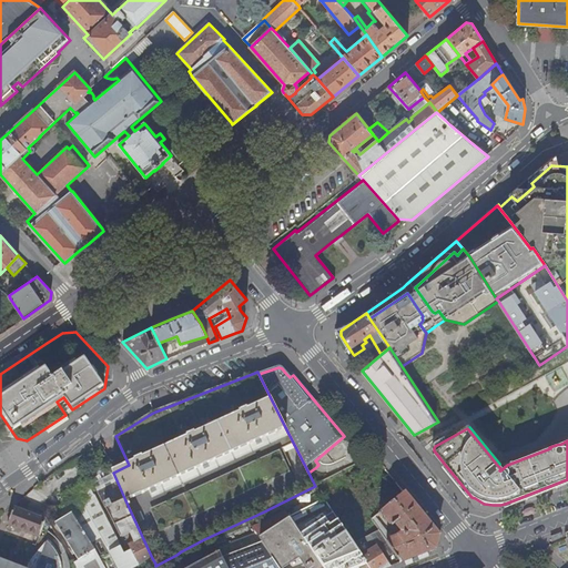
[(107,457),(94,467),(97,470),(90,476),(129,553),(132,550),(140,565),(152,558),(125,500),(113,473),(107,457)]
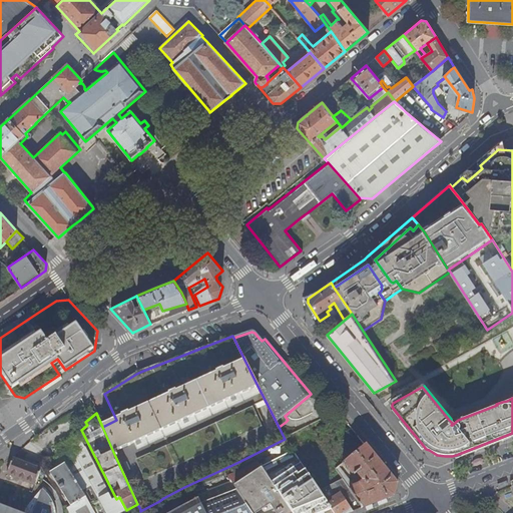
[(411,436),(423,451),(426,449),(403,421),(400,424),(411,436)]
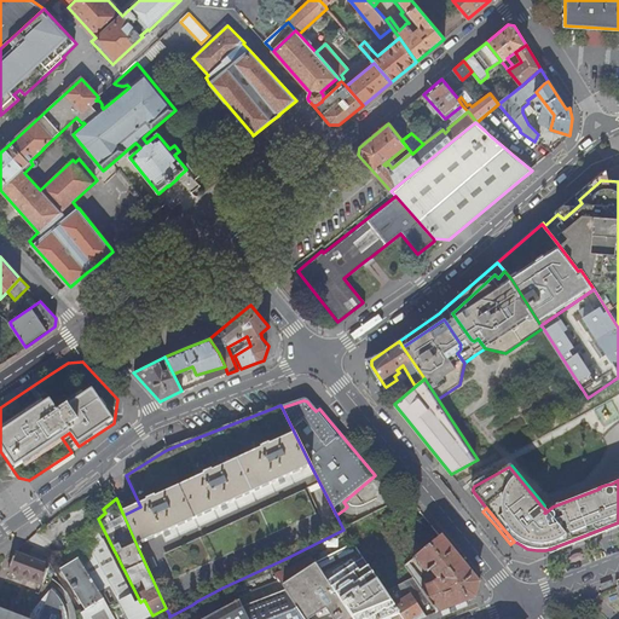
[(551,555),(618,527),(618,522),(550,549),(551,555)]
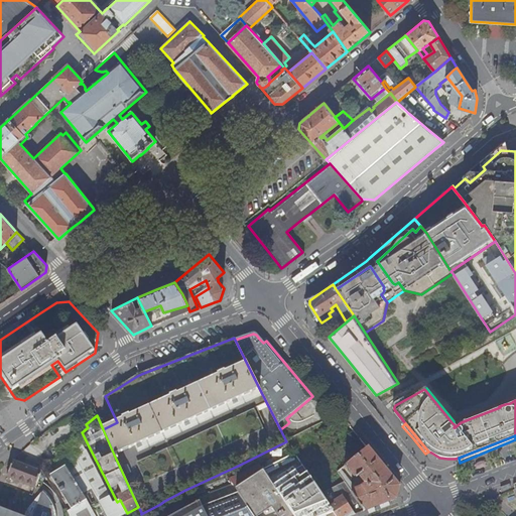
[(77,456),(65,462),(67,466),(51,475),(72,509),(88,500),(91,506),(110,497),(81,438),(71,443),(77,456)]
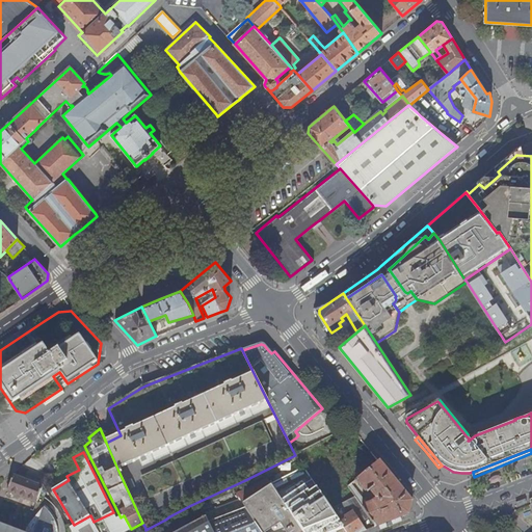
[(362,505),(376,527),(408,514),(411,501),(396,482),(379,461),(357,480),(368,494),(371,490),(378,499),(374,503),(368,505),(352,484),(348,486),(355,497),(362,505)]
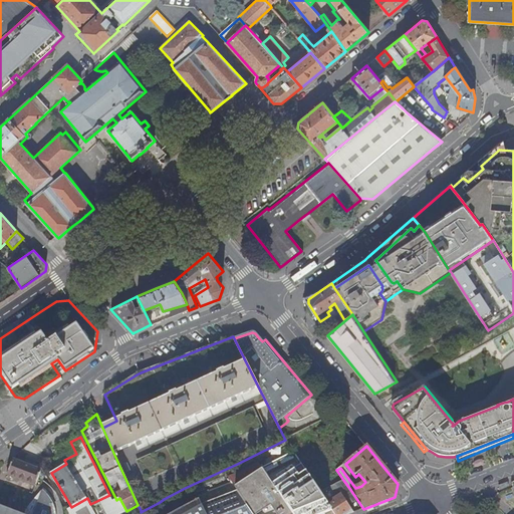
[(321,513),(333,510),(298,458),(266,475),(292,513),(321,513)]
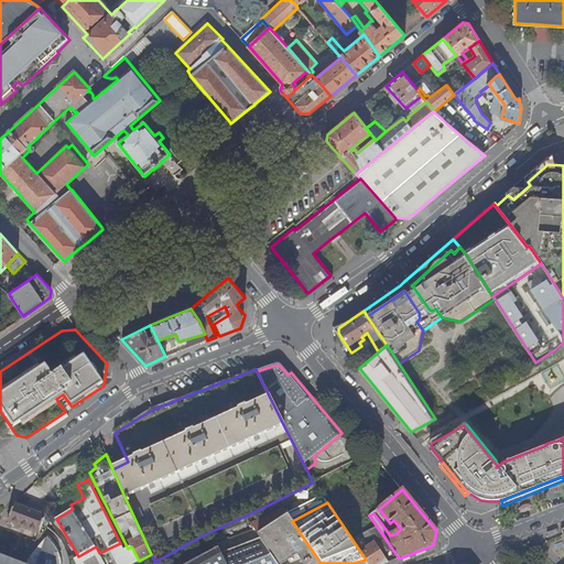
[(34,511),(22,507),(13,503),(8,521),(43,534),(45,528),(42,527),(46,516),(34,511)]
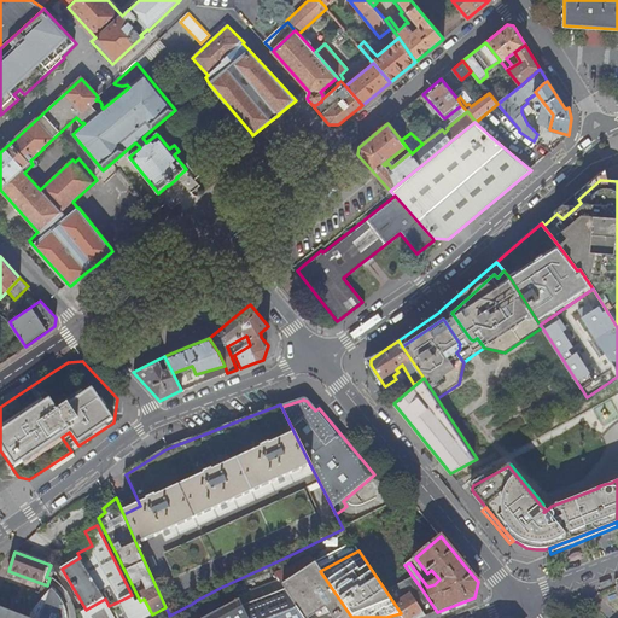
[(310,555),(274,573),(283,586),(316,564),(310,555)]
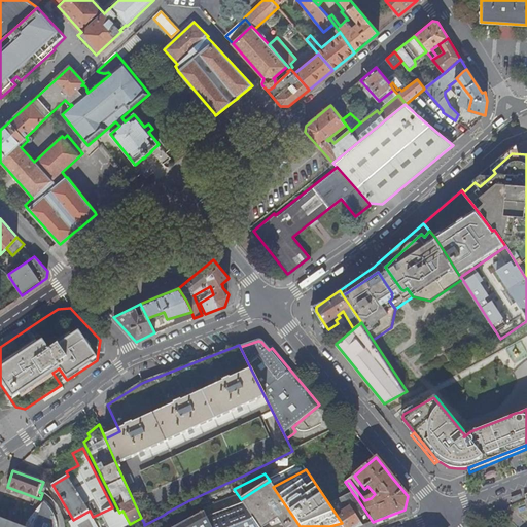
[(241,499),(244,502),(259,526),(262,526),(278,517),(284,526),(300,526),(273,487),(270,481),(241,499)]
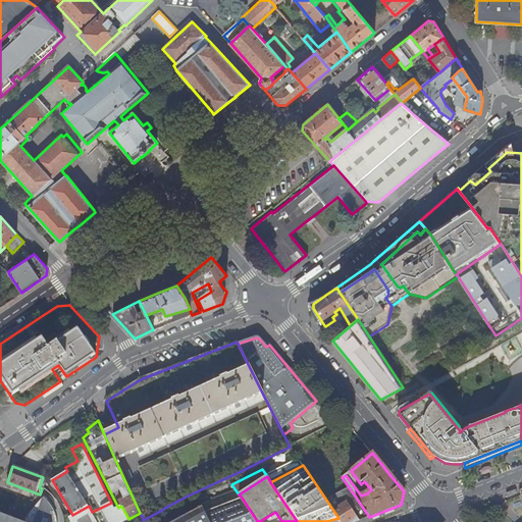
[(347,501),(355,496),(349,487),(335,493),(342,504),(347,501)]
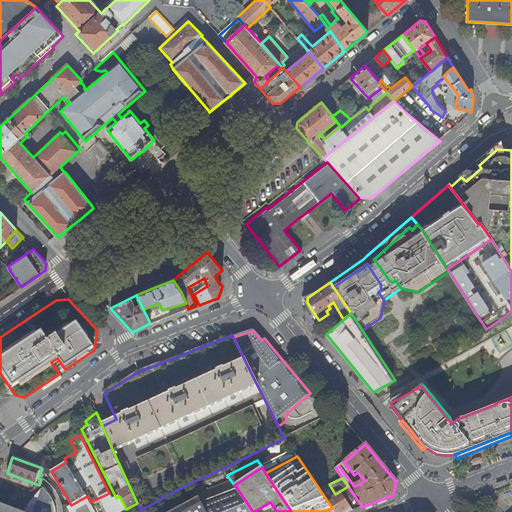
[(0,511),(63,511),(63,510),(63,507),(62,503),(59,498),(55,501),(53,497),(49,492),(47,490),(43,487),(26,508),(24,511),(7,511),(0,508),(0,511)]
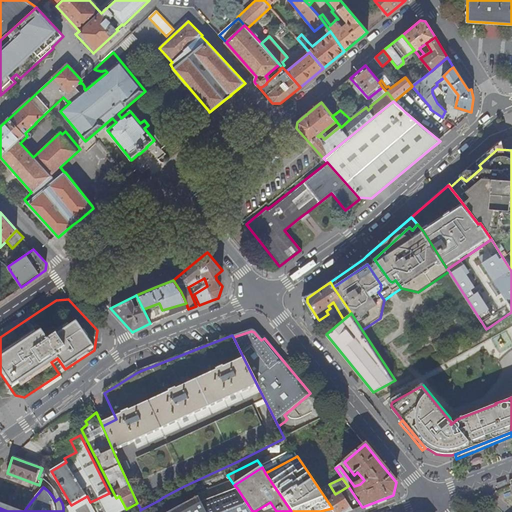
[(201,502),(206,511),(252,511),(237,488),(201,502)]
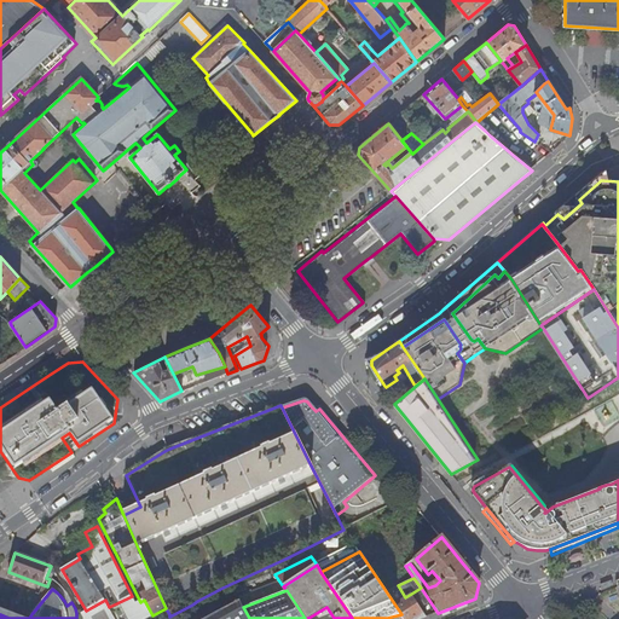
[(184,618),(249,618),(243,607),(236,591),(204,607),(184,618)]
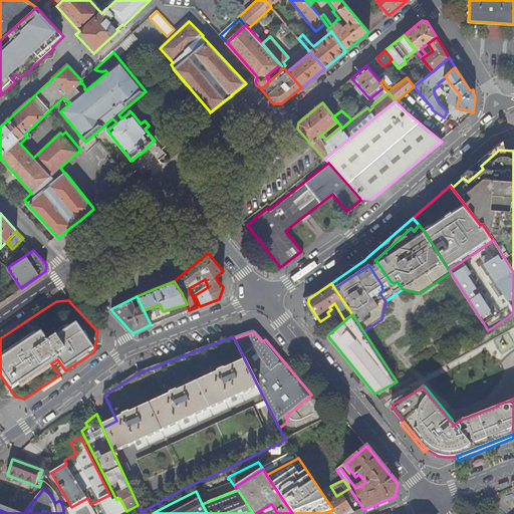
[(333,510),(335,513),(349,513),(353,512),(341,493),(336,496),(330,500),(324,492),(322,493),(333,510)]
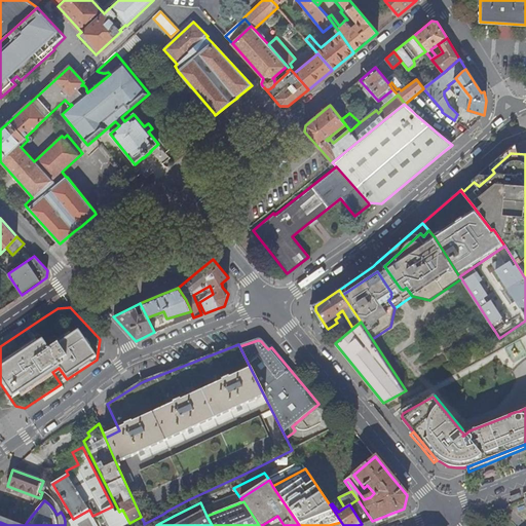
[(88,512),(69,524),(71,525),(109,525),(106,518),(115,513),(112,506),(92,516),(91,517),(88,512)]
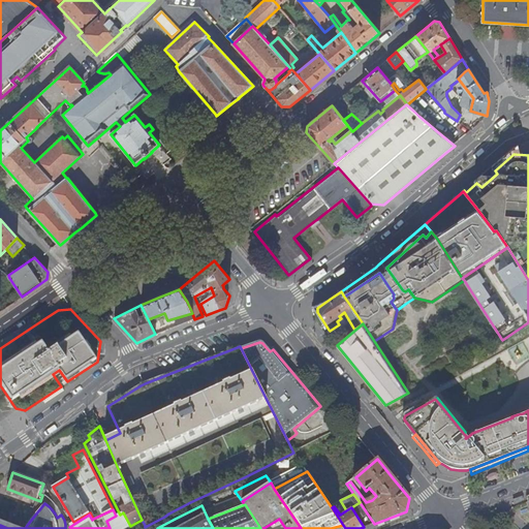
[(123,512),(120,515),(116,516),(106,521),(110,528),(124,528),(130,526),(123,512)]
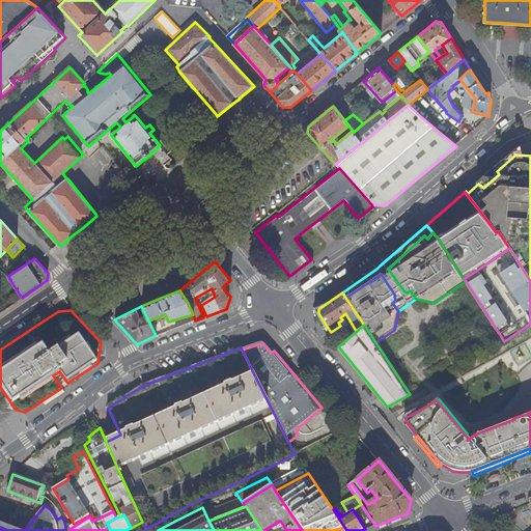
[(142,522),(131,528),(132,530),(139,530),(145,527),(142,522)]
